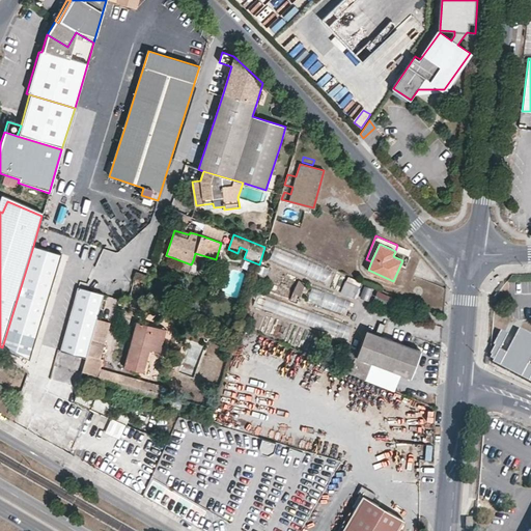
[(61,254),(33,246),(2,347),(29,363),(61,254)]
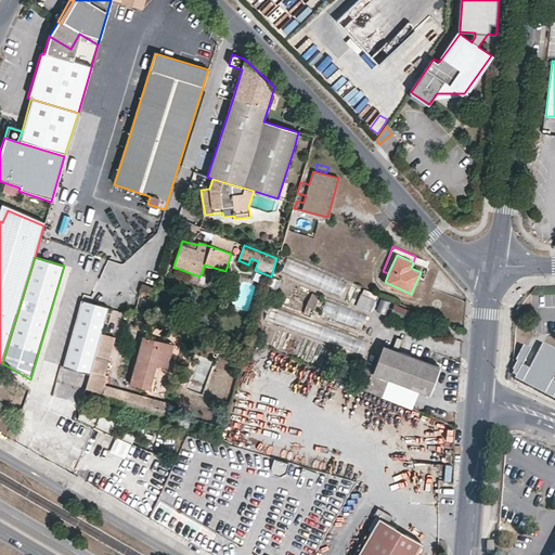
[(332,293),(337,278),(287,257),(281,271),(332,293)]
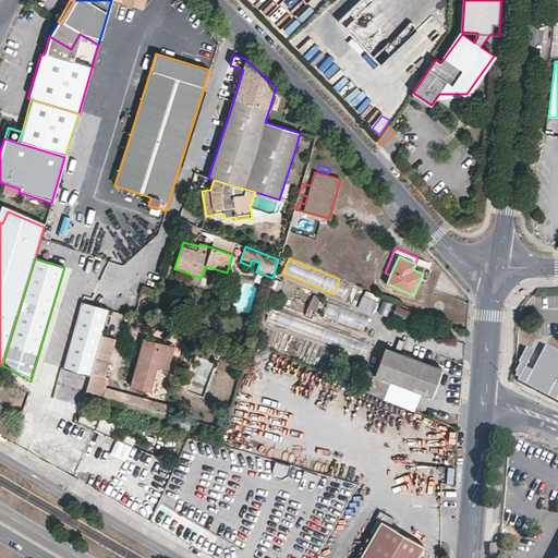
[(211,277),(203,274),(201,278),(199,281),(208,284),(211,277)]
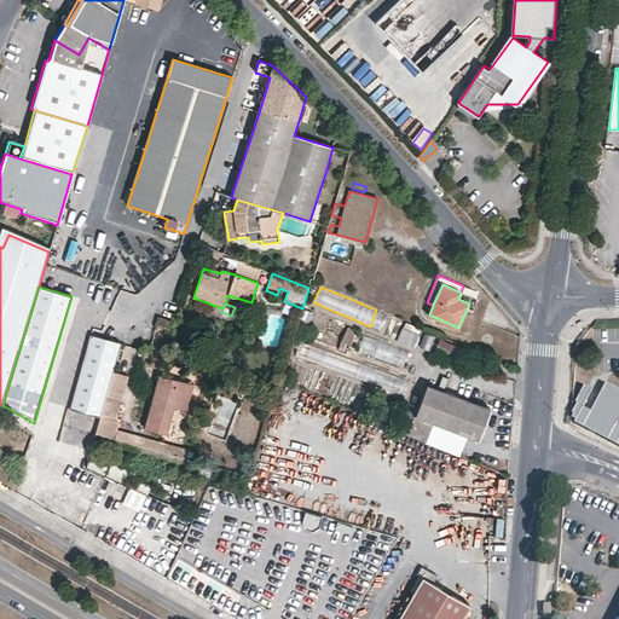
[(348,328),(319,316),(312,333),(340,345),(342,341),(341,340),(348,328)]
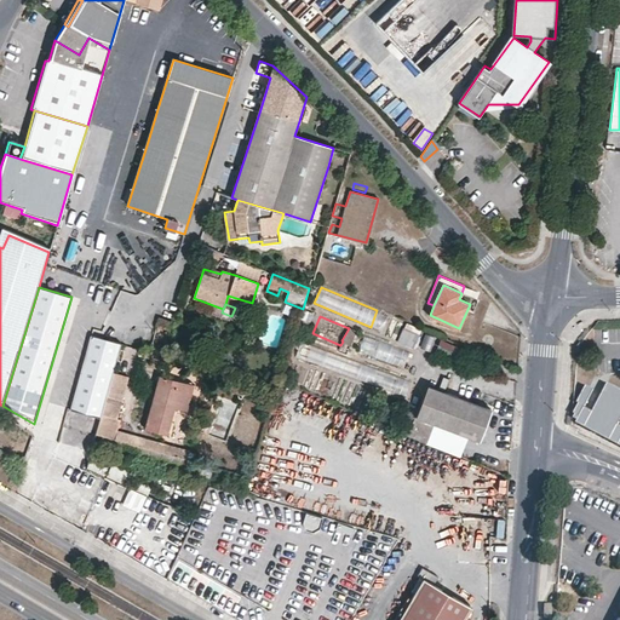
[(168,331),(171,321),(159,317),(156,327),(168,331)]
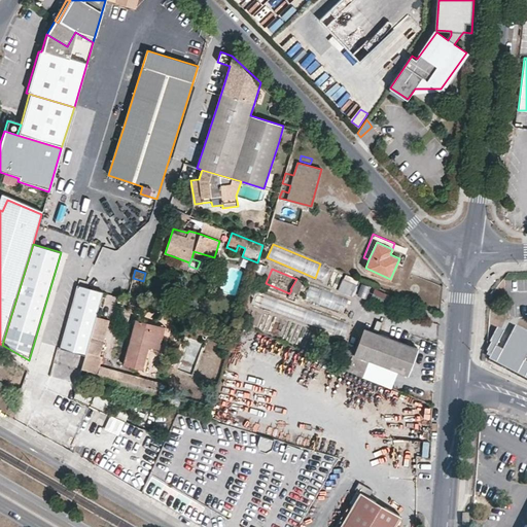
[(339,292),(354,294),(356,278),(342,276),(339,292)]
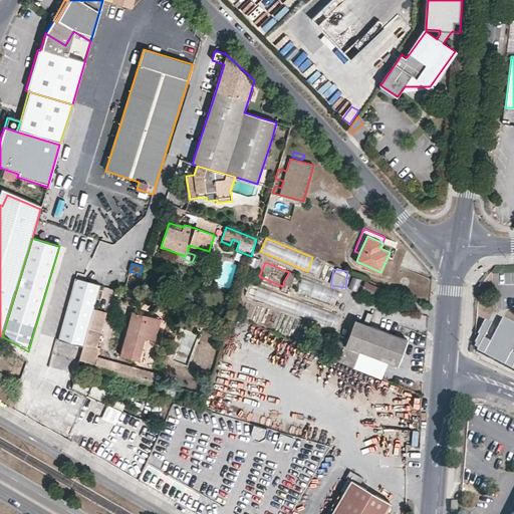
[(296,274),(290,271),(289,272),(283,282),(284,283),(281,289),(287,292),(290,286),(296,274)]
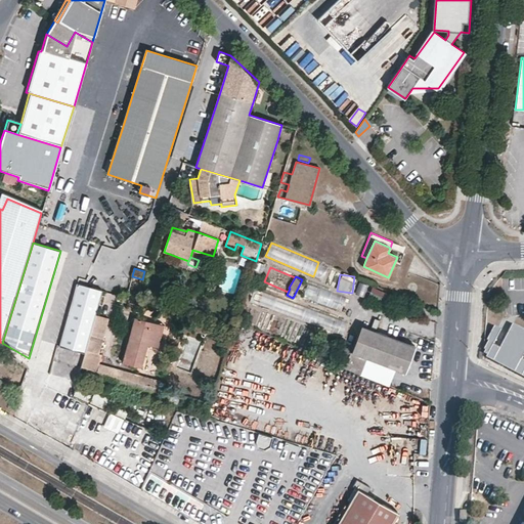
[(96,314),(102,291),(78,284),(59,347),(85,354),(96,314)]
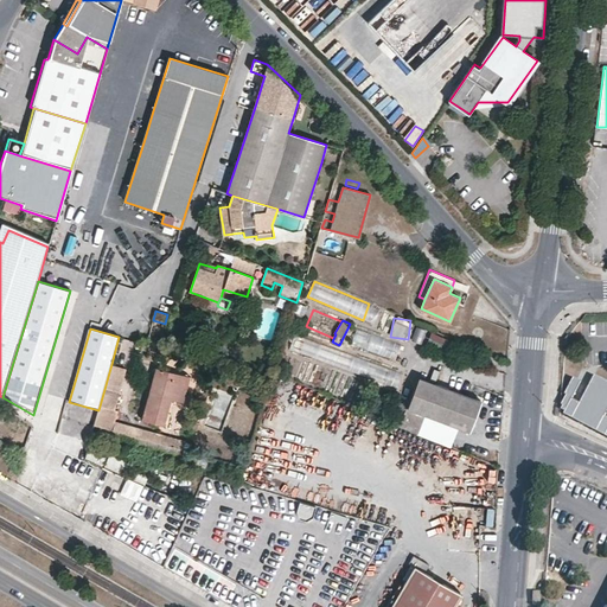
[(289,350),(402,391),(408,375),(295,333),(289,350)]
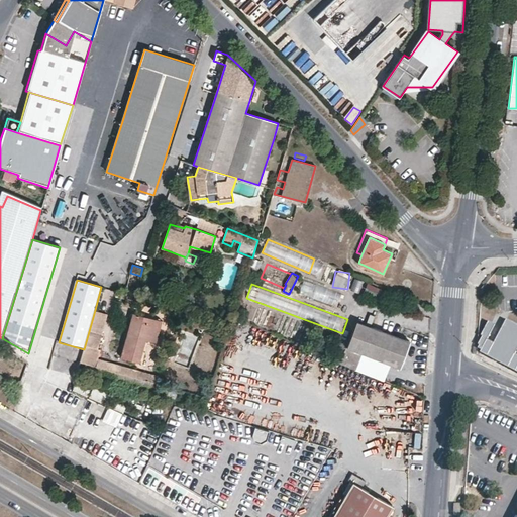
[(392,294),(368,284),(365,291),(389,301),(392,294)]
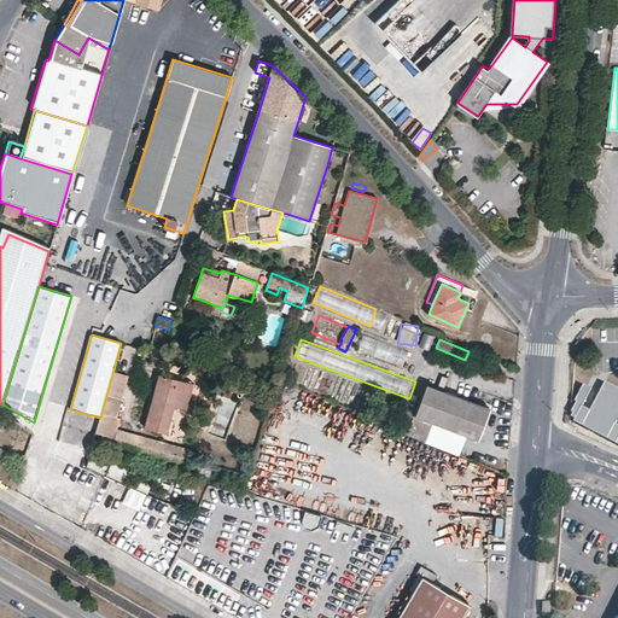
[(617,386),(612,383),(596,409),(586,403),(599,377),(586,369),(567,406),(581,413),(575,419),(617,441),(617,386)]
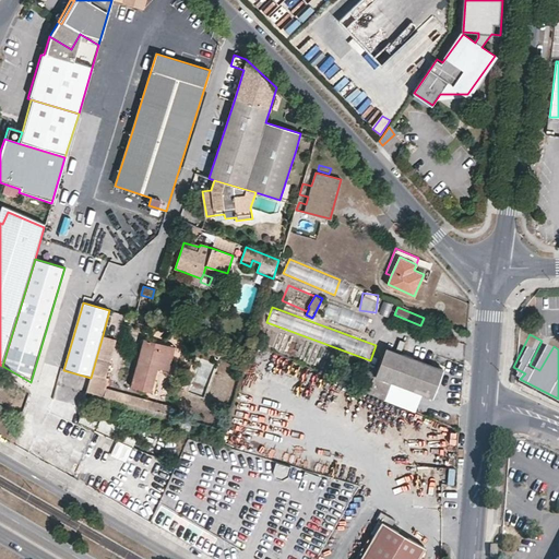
[(103,335),(91,378),(80,407),(189,432),(192,421),(169,415),(171,406),(106,388),(109,379),(106,378),(116,340),(103,335)]
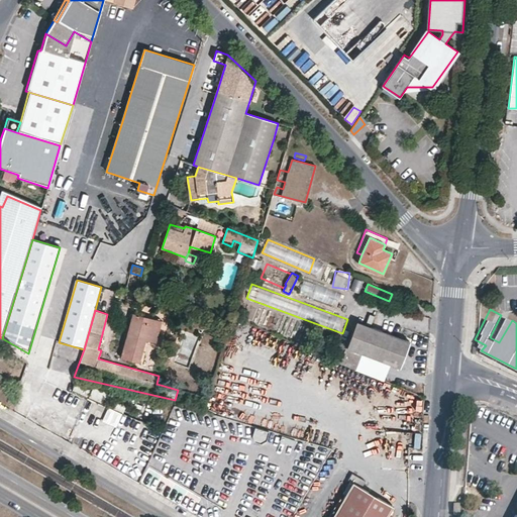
[(121,357),(135,362),(142,335),(158,339),(162,321),(132,313),(121,357)]
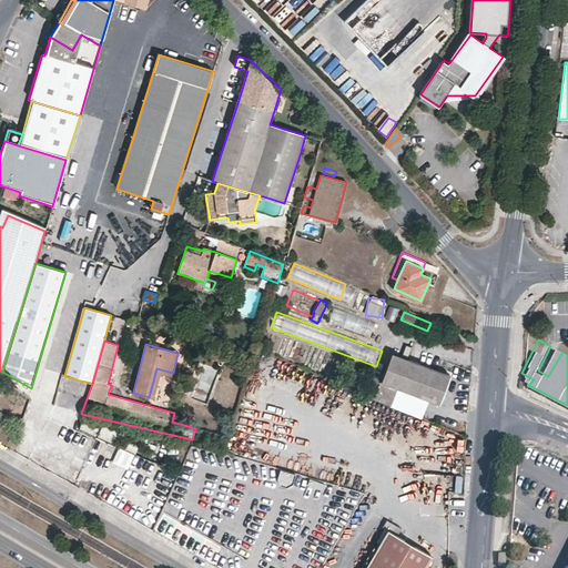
[(392,353),(374,398),(404,411),(406,406),(393,401),(397,389),(439,404),(452,375),(392,353)]
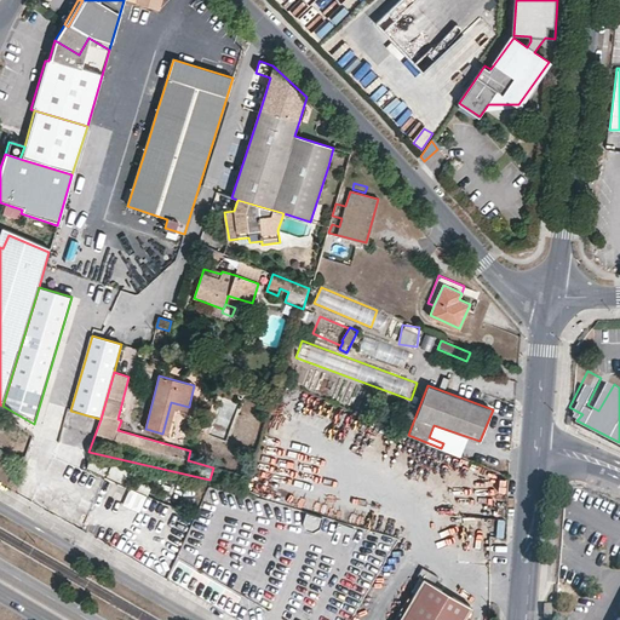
[(171,402),(162,434),(167,435),(176,408),(187,412),(189,407),(171,402)]
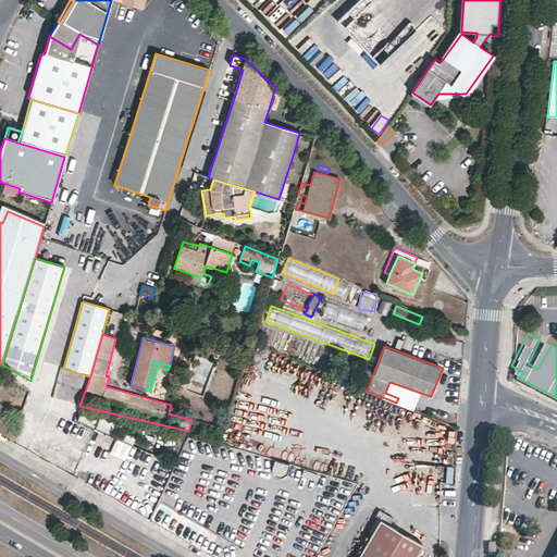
[(96,428),(112,432),(114,422),(99,418),(96,428)]
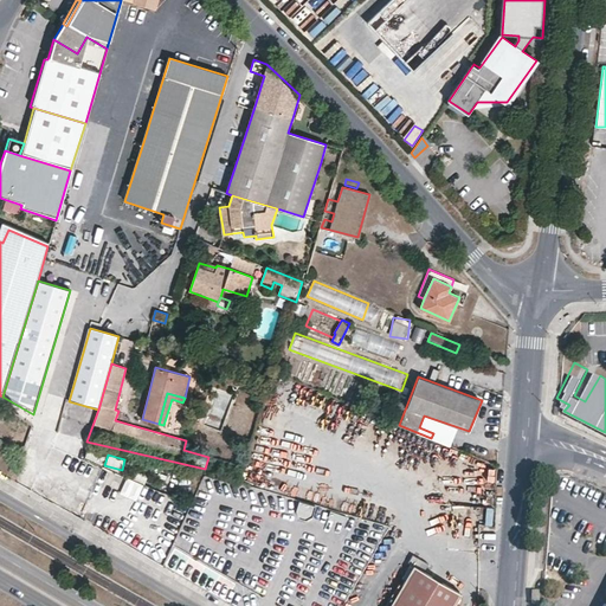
[(243,466),(230,463),(227,472),(239,475),(243,466)]
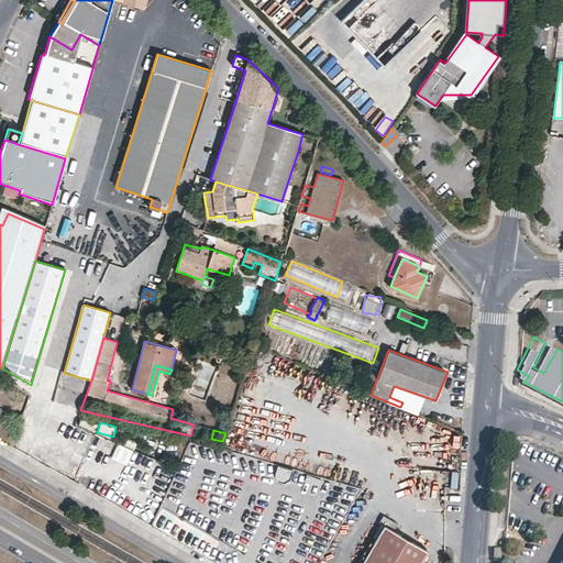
[(283,478),(287,468),(278,465),(275,476),(283,478)]
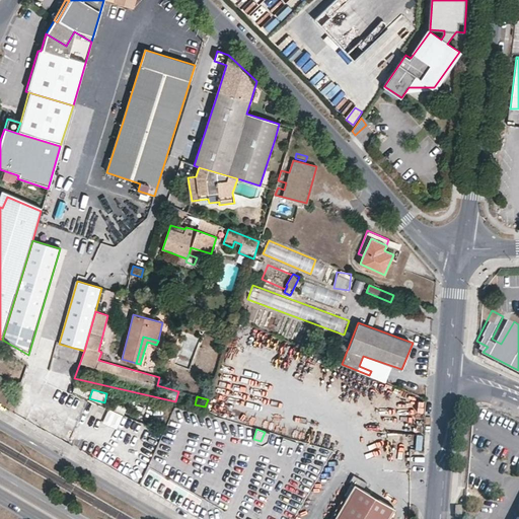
[(387,518),(394,508),(354,484),(332,518),(387,518)]
